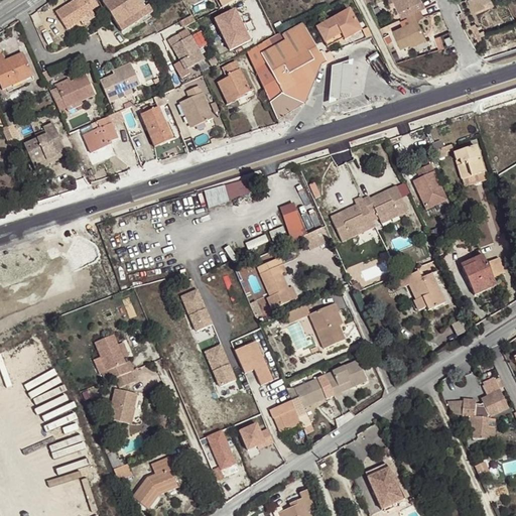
[(99,7),(94,0),(75,0),(56,12),(68,30),(81,22),(94,14),(92,11),(99,7)]
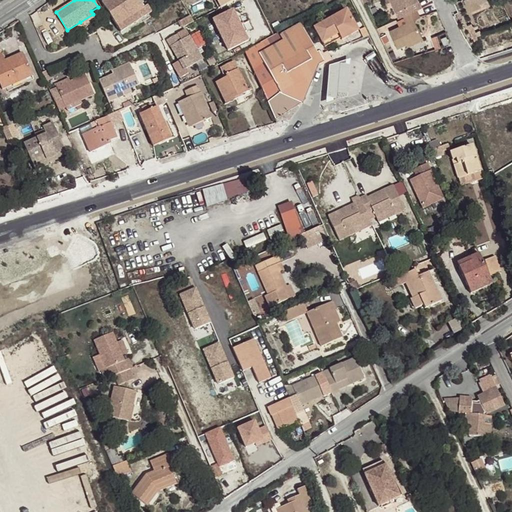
[(144,10),(137,0),(106,0),(102,3),(120,32),(151,13),(148,7),(144,10)]
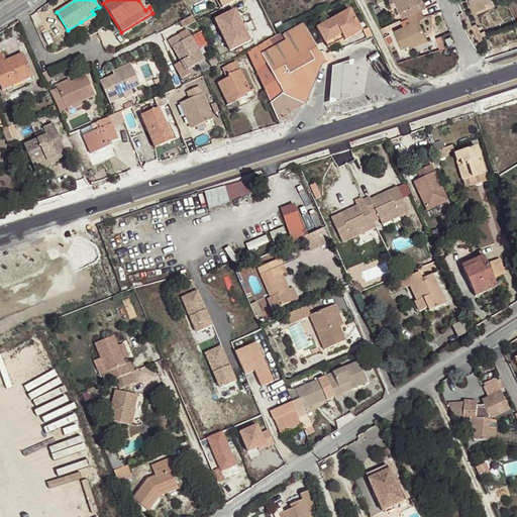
[(394,0),(403,18),(426,7),(422,0),(394,0)]
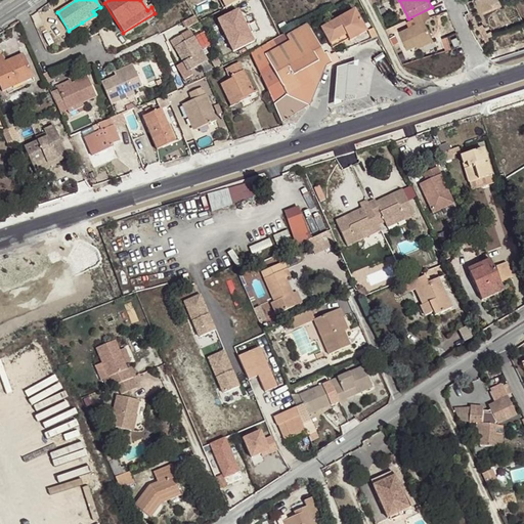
[(477,0),(482,11),(501,3),(499,0),(477,0)]
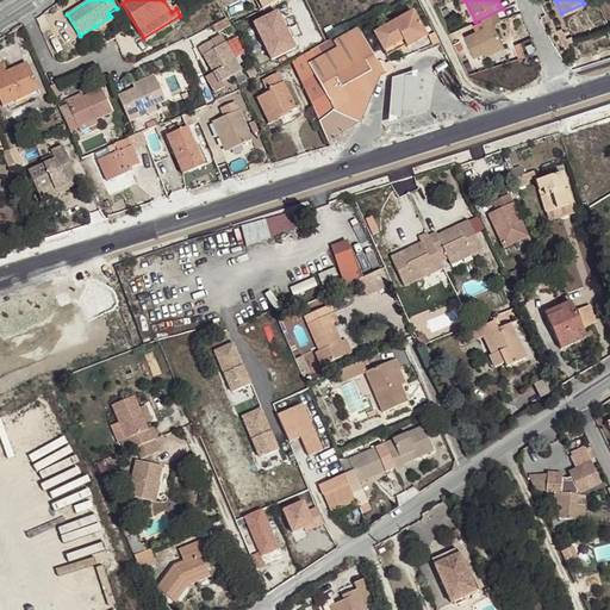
[(585,6),(584,4),(561,13),(564,17),(585,6)]
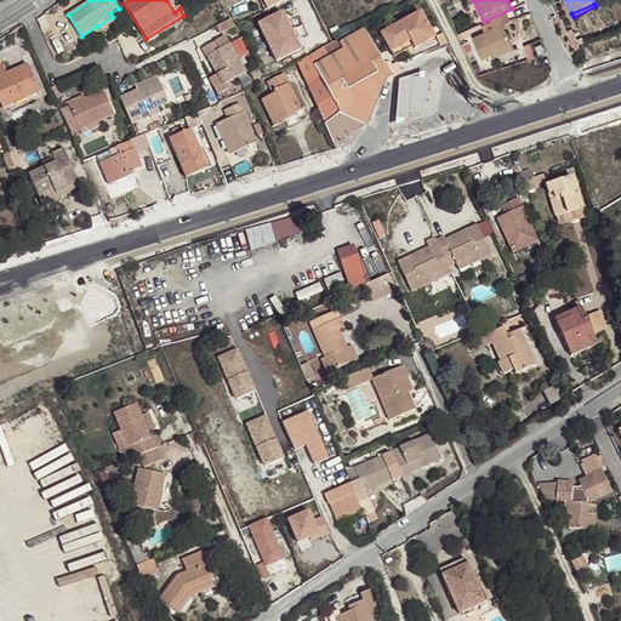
[(307,51),(291,11),(263,22),(279,63),(307,51)]
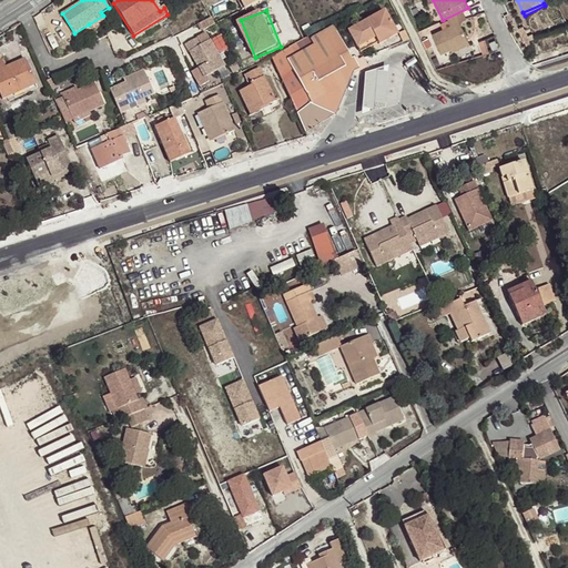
[(347,31),(357,48),(375,38),(378,42),(379,44),(397,34),(384,11),(347,31)]
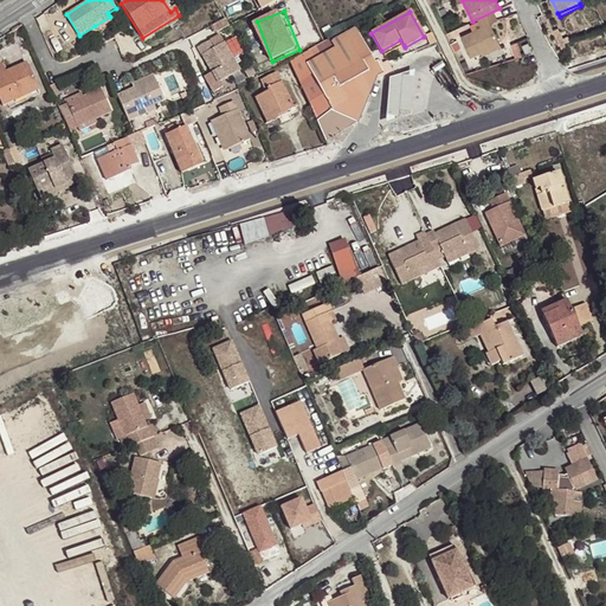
[(495,12),(478,20),(478,21),(482,27),(474,31),(462,37),(471,57),(482,52),(500,44),(490,24),(497,19),(495,12)]
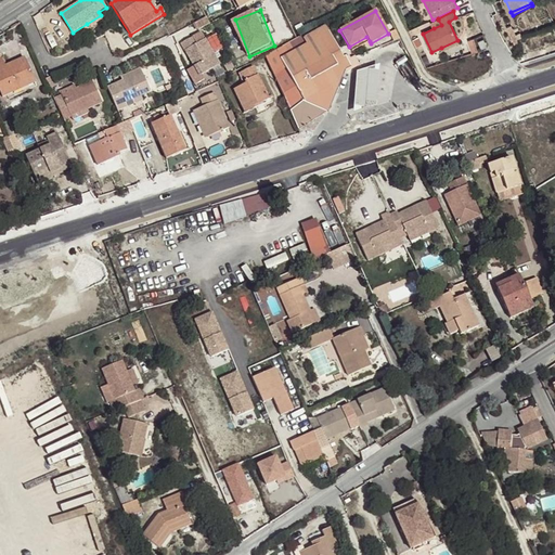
[(103,20),(101,15),(87,24),(89,27),(103,20)]
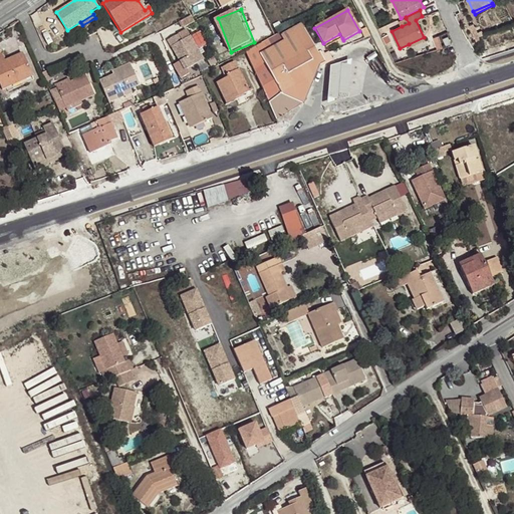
[(191,16),(181,21),(183,27),(194,22),(194,21),(191,16)]
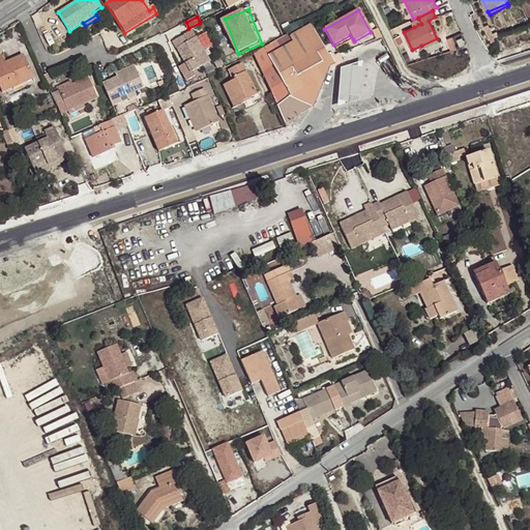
[(282,26),(285,32),(291,29),(288,23),(282,26)]
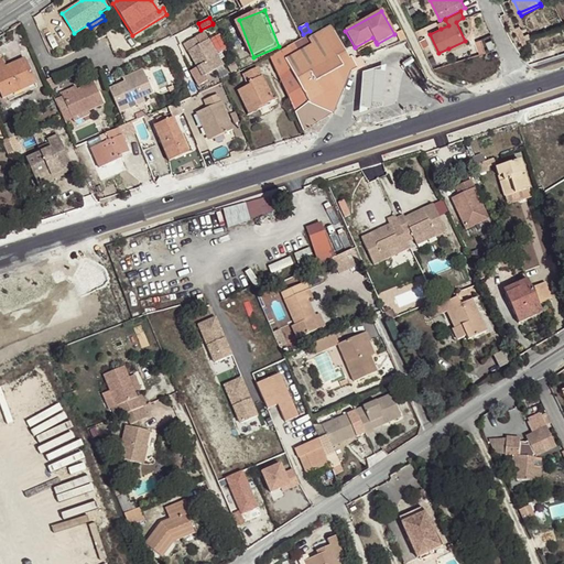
[(294,44),(269,57),(303,130),(303,131),(333,114),(350,72),(353,75),(364,69),(356,56),(348,61),(331,26),(307,39),(311,45),(299,52),(294,44)]
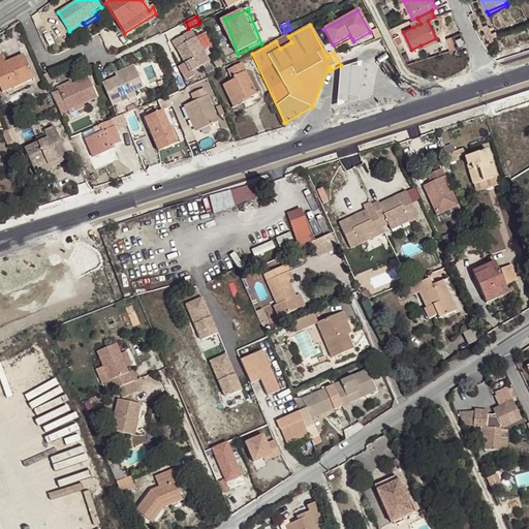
[(381,37),(377,29),(371,31),(375,39),(381,37)]
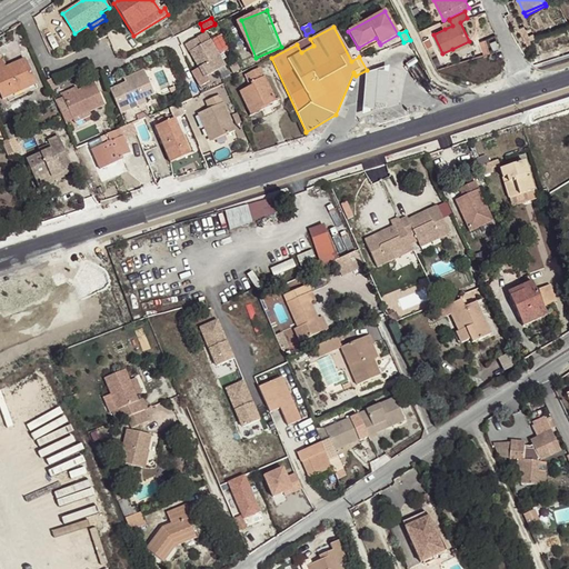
[(198,38),(202,45),(210,40),(207,33),(198,38)]
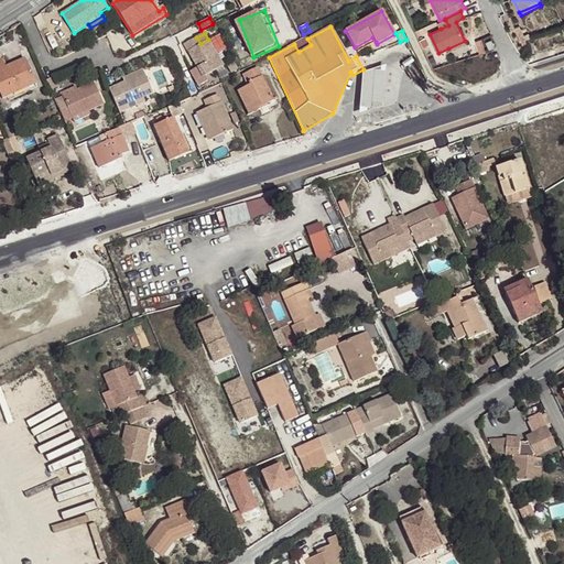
[(201,44),(196,38),(184,44),(197,68),(191,72),(198,86),(206,83),(204,77),(224,66),(208,40),(201,44)]
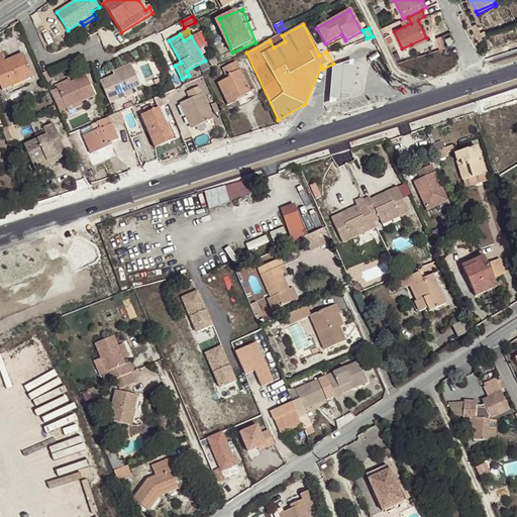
[(341,34),(325,43),(327,47),(344,38),(341,34)]
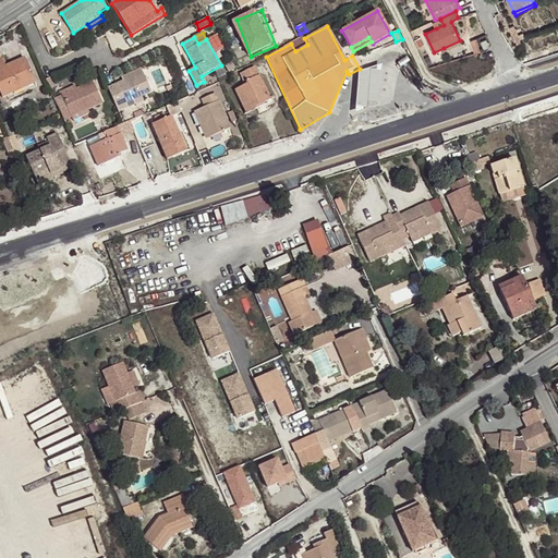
[(414,40),(419,48),(424,46),(421,38),(414,40)]
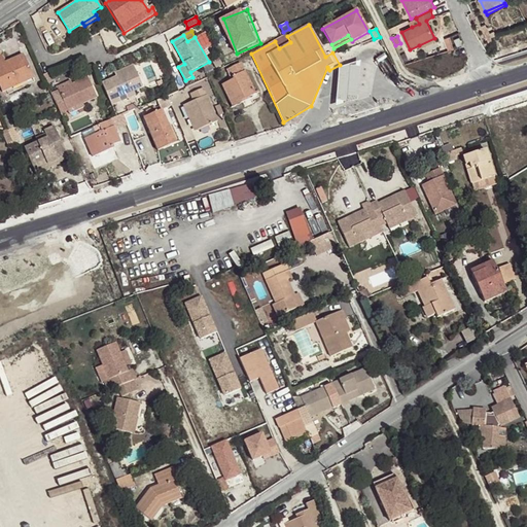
[(449,51),(454,49),(450,37),(445,39),(449,51)]
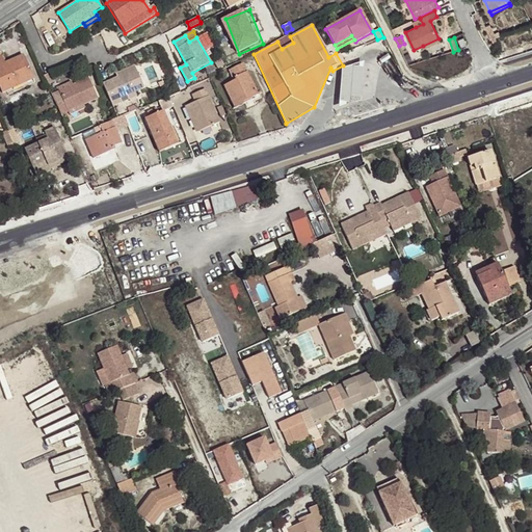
[(441,42),(439,38),(423,46),(424,49),(441,42)]
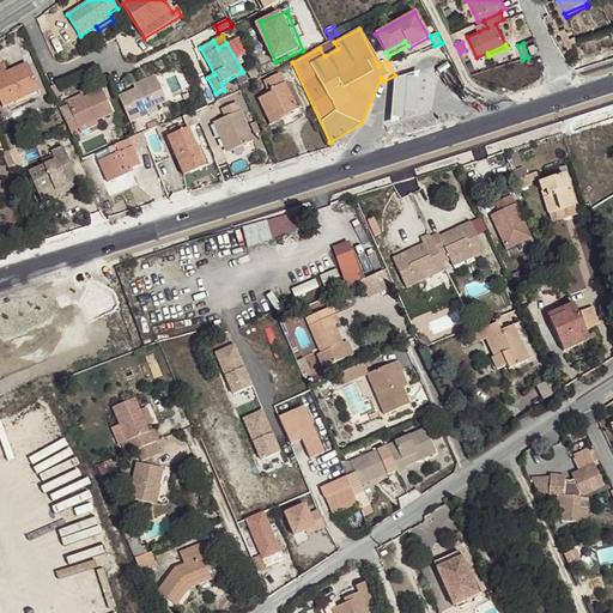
[(37,89),(28,64),(19,67),(20,71),(7,77),(6,73),(0,59),(0,101),(2,108),(14,103),(13,99),(37,89)]
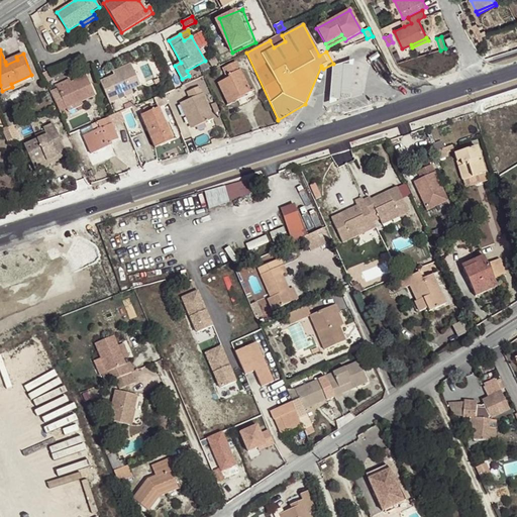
[(16,57),(5,62),(6,65),(17,60),(16,57)]
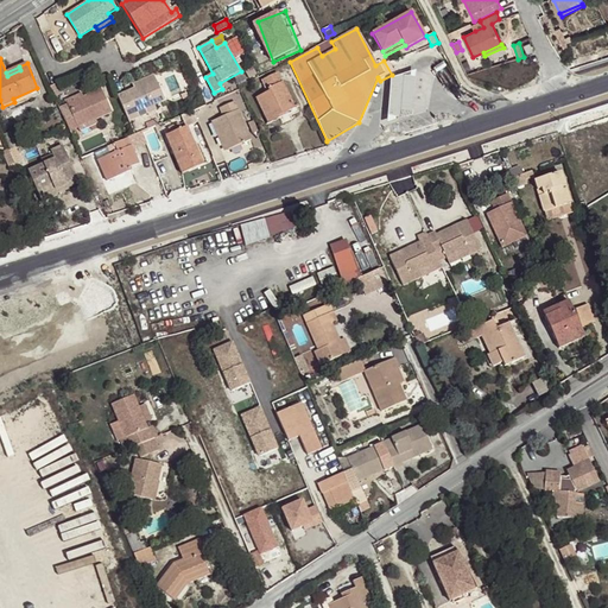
[(387,124),(412,116),(416,71),(391,80),(387,124)]
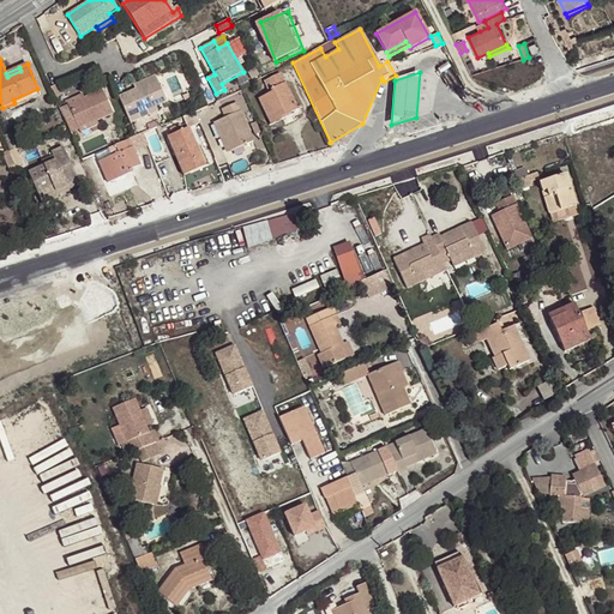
[(271,92),(259,100),(271,125),(292,115),(290,113),(299,108),(281,73),(265,82),(269,90),(270,90),(271,92)]
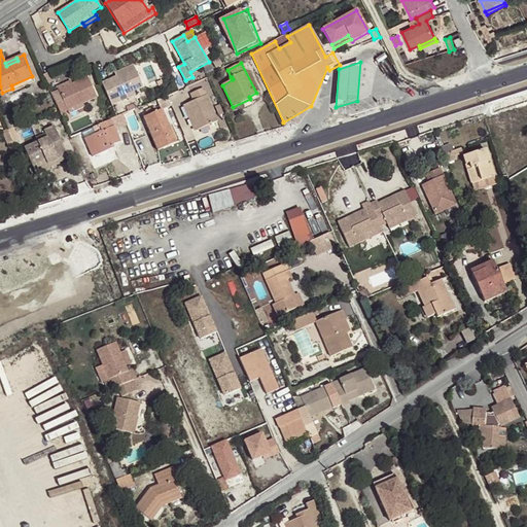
[(102,83),(111,105),(120,102),(118,98),(126,95),(134,92),(143,88),(133,66),(115,73),(116,77),(117,78),(111,81),(110,79),(102,83)]
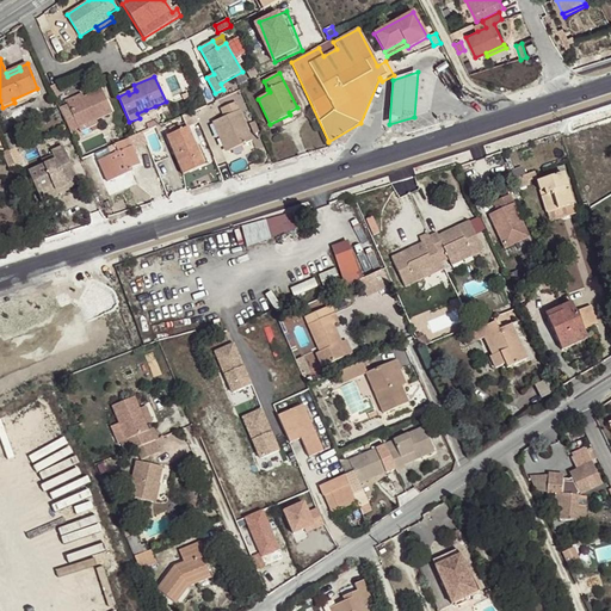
[(59,84),(50,87),(54,97),(62,94),(59,84)]
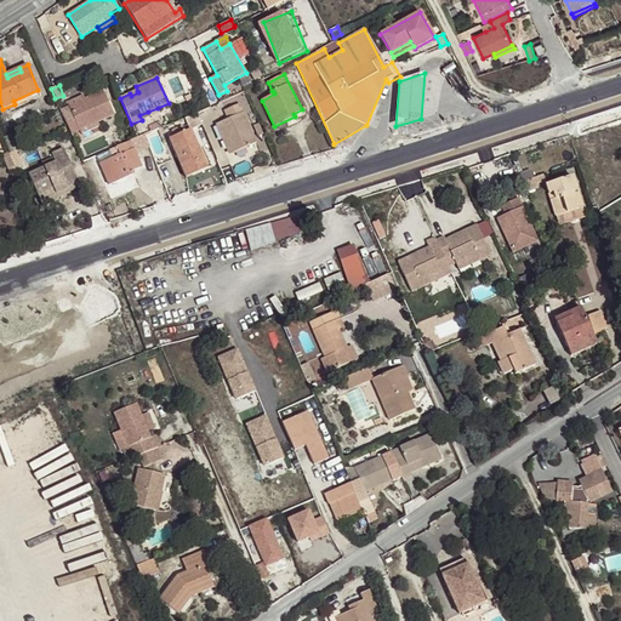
[(39,92),(38,90),(13,101),(15,104),(39,92)]
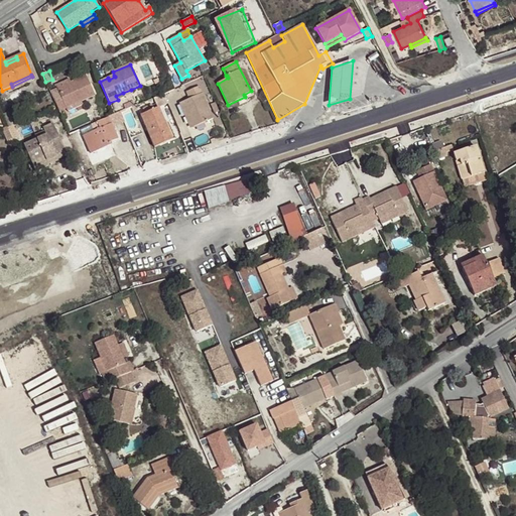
[(57,109),(58,112),(59,111),(63,109),(66,108),(81,102),(94,96),(86,76),(71,83),(57,89),(50,92),(57,109)]
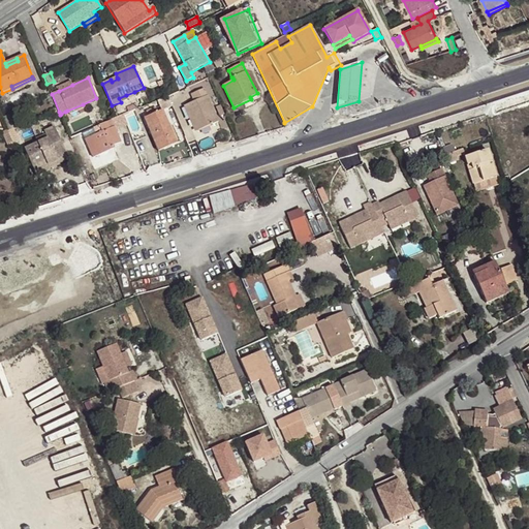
[(57,88),(59,91),(72,85),(70,82),(57,88)]
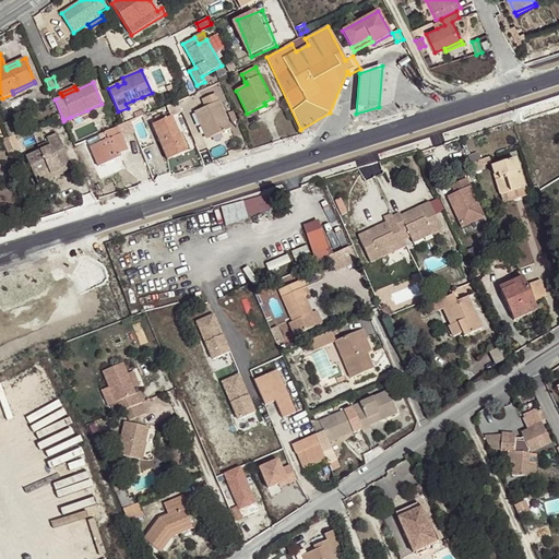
[(230,129),(216,94),(202,99),(205,108),(194,113),(201,127),(203,126),(209,138),(230,129)]
